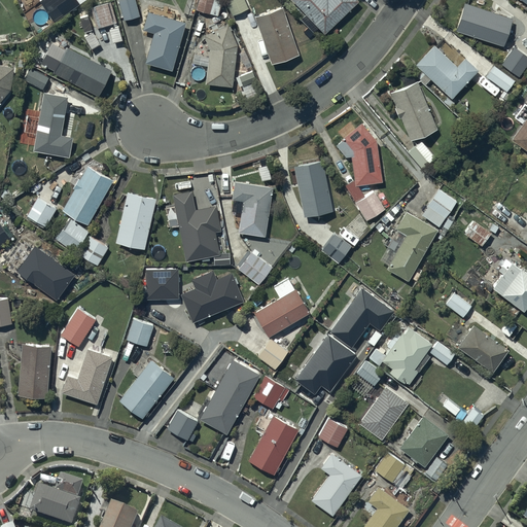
[(117,0),(124,21),(140,16),(135,0),(117,0)]
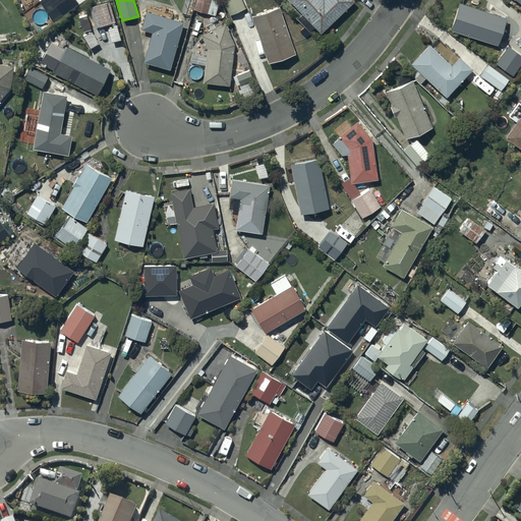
[(185,1),(182,14),(191,17),(193,10),(215,16),(220,1),(216,0),(196,0),(195,4),(185,1)]
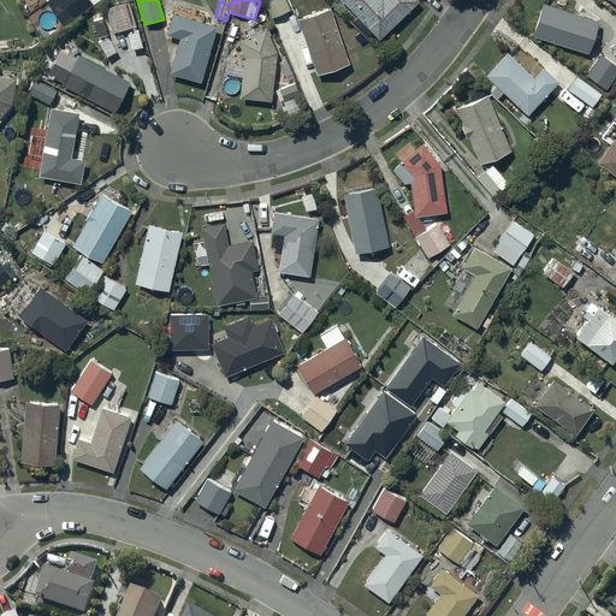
[(264,0),(270,17),(289,10),(285,0),(264,0)]
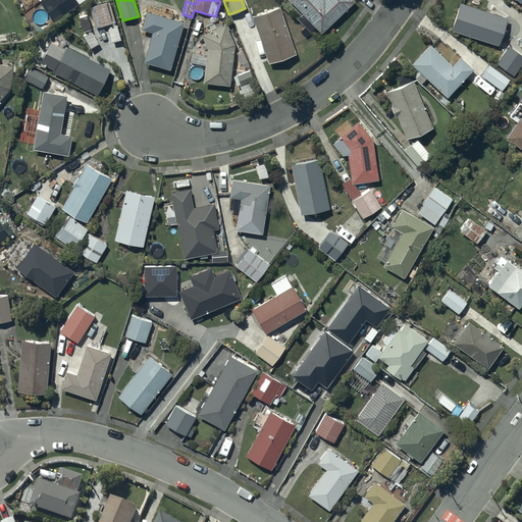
[(290,0),(303,14),(298,19),(310,33),(315,28),(320,33),(354,2),(352,0),(290,0)]
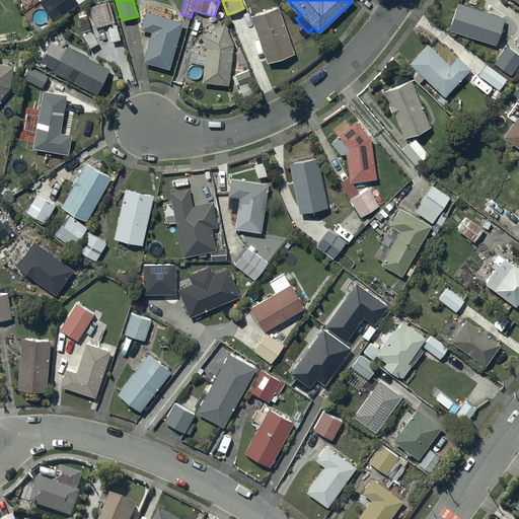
[(496,44),(505,16),(457,1),(448,28),(496,44)]
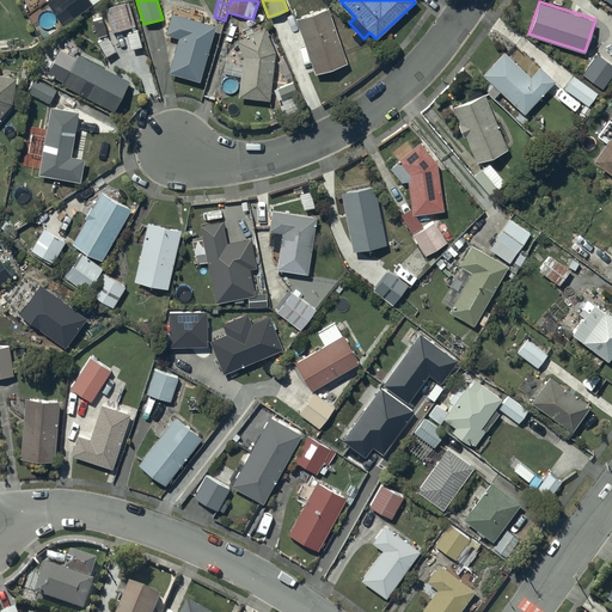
[(105,8),(111,34),(135,26),(128,2),(105,8)]
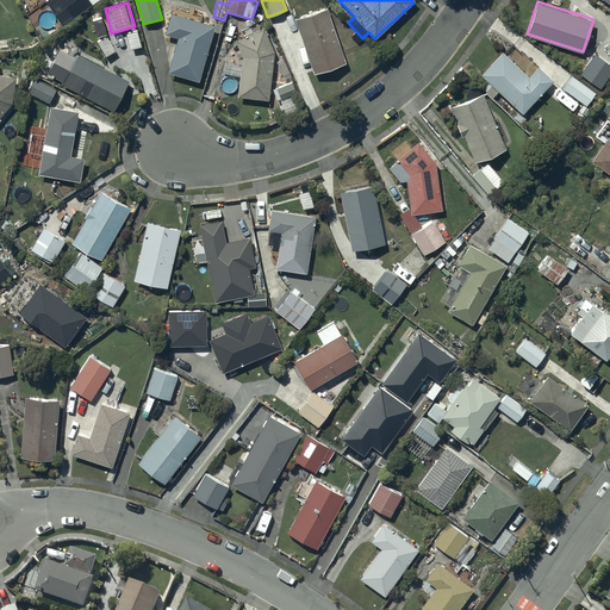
[(294,19),(313,74),(346,63),(327,8),(294,19)]
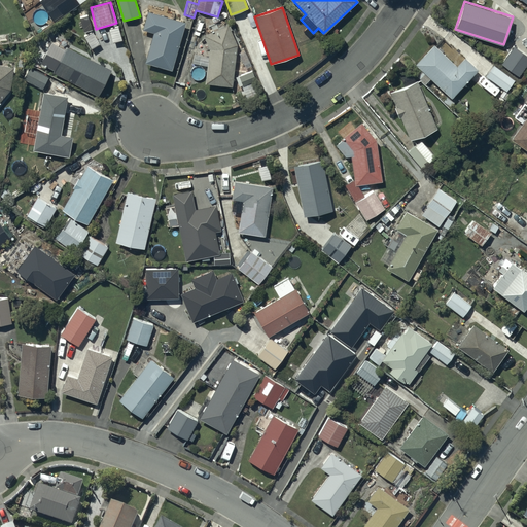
[(148,12),(143,30),(153,33),(144,63),(171,71),(185,24),(148,12)]
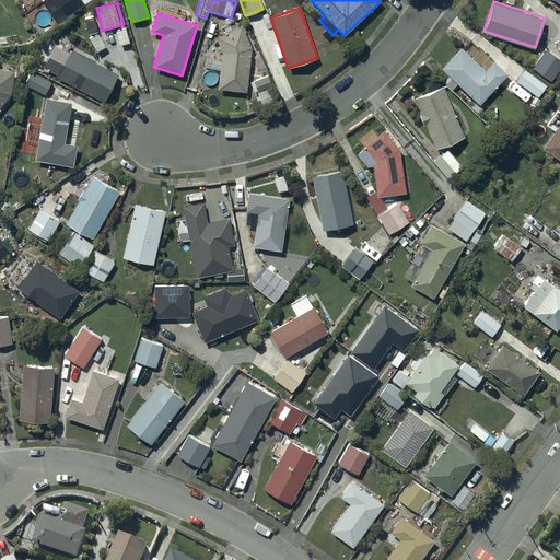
[(246,93),(253,51),(243,26),(217,38),(222,53),(218,89),(246,93)]
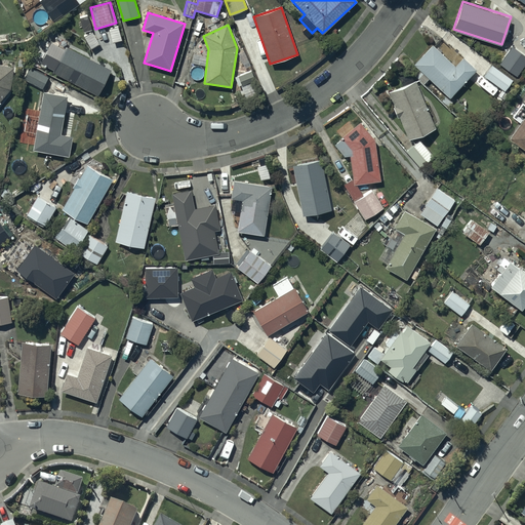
[(432,45),(413,65),(449,98),(476,71),(461,58),(460,59),(458,57),(454,63),(456,65),(454,67),(432,45)]
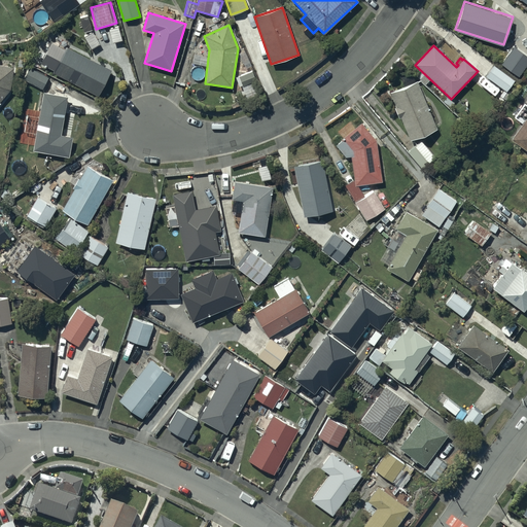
[(518,75),(526,62),(526,55),(514,45),(500,63),(518,75)]
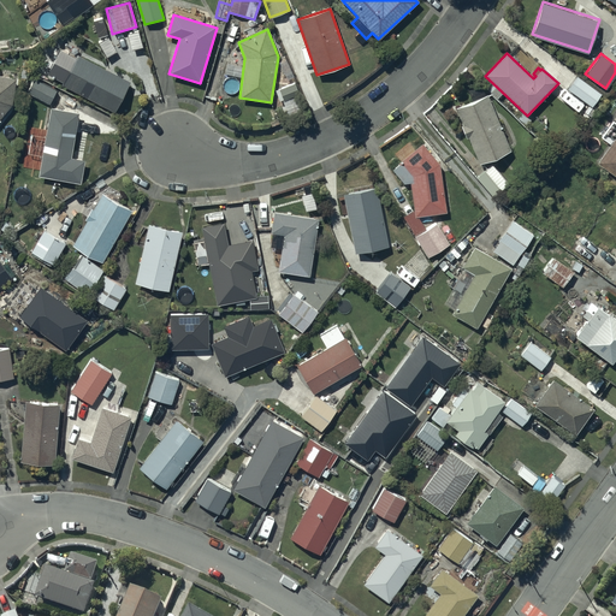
[(78,55),(63,86),(116,113),(130,83),(78,55)]
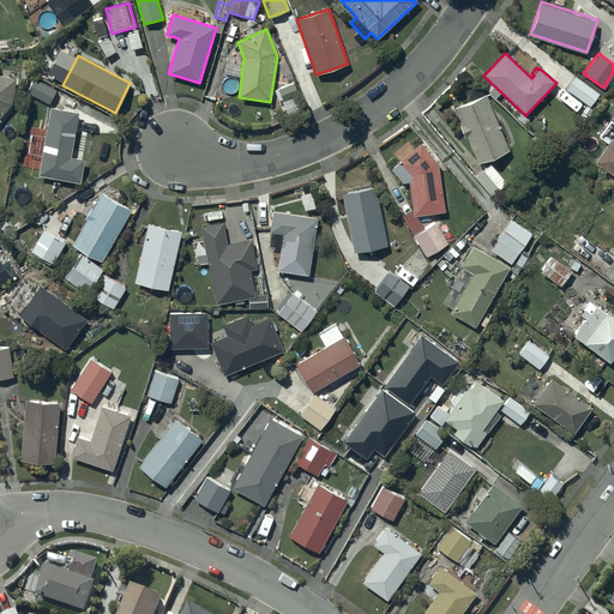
[(0,76),(0,119),(12,104),(17,79),(0,76)]
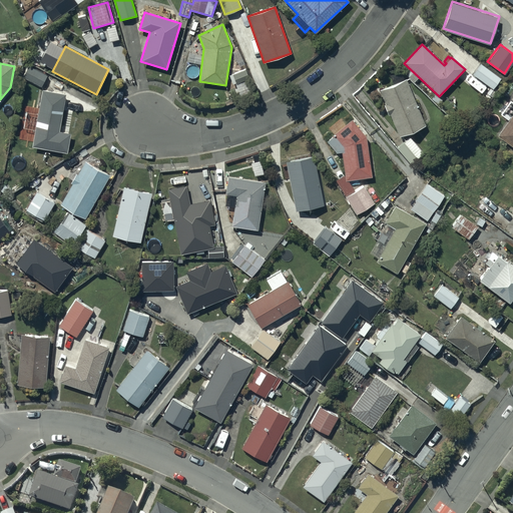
[(480,64),(472,75),(492,89),(500,78),(480,64)]
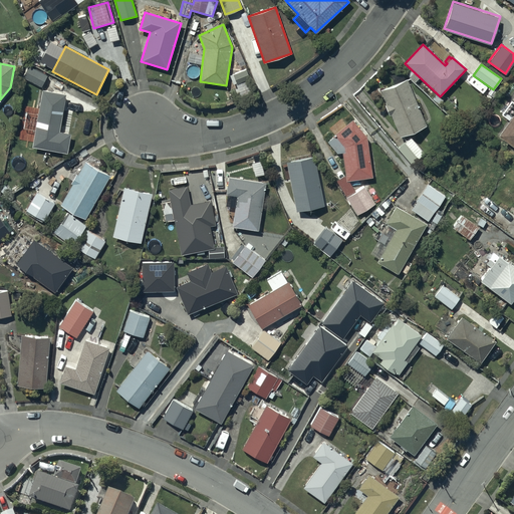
[(29,65),(23,77),(41,87),(48,75),(29,65)]
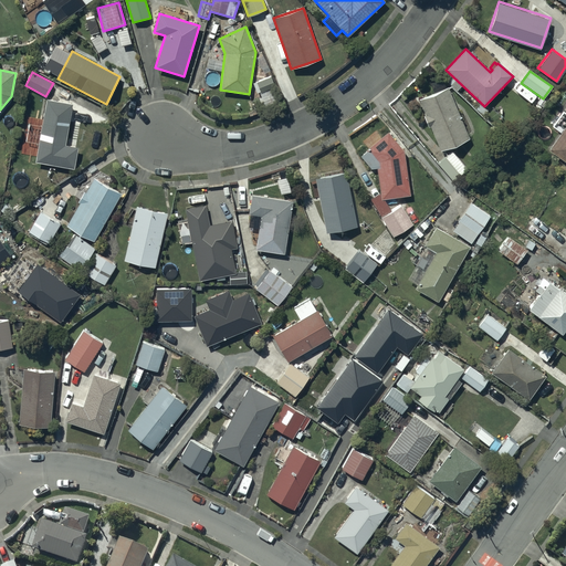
[(430,126),(439,150),(469,139),(449,87),(419,100),(425,115),(423,116),(428,127),(430,126)]
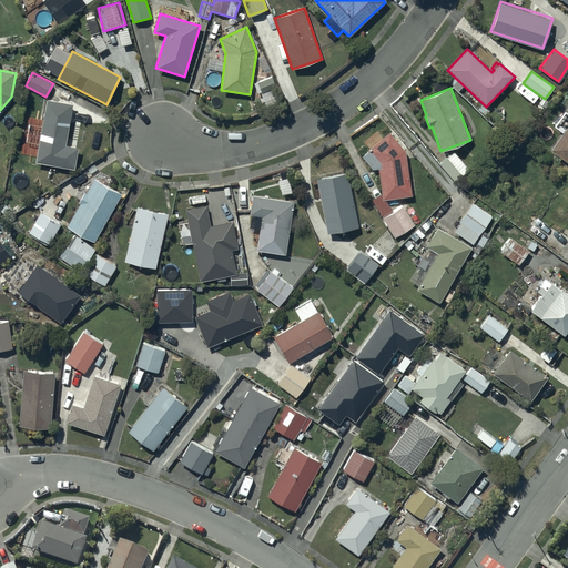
[(29,124),(27,142),(39,144),(36,162),(74,170),(79,148),(67,145),(73,104),(47,100),(41,127),(29,124)]
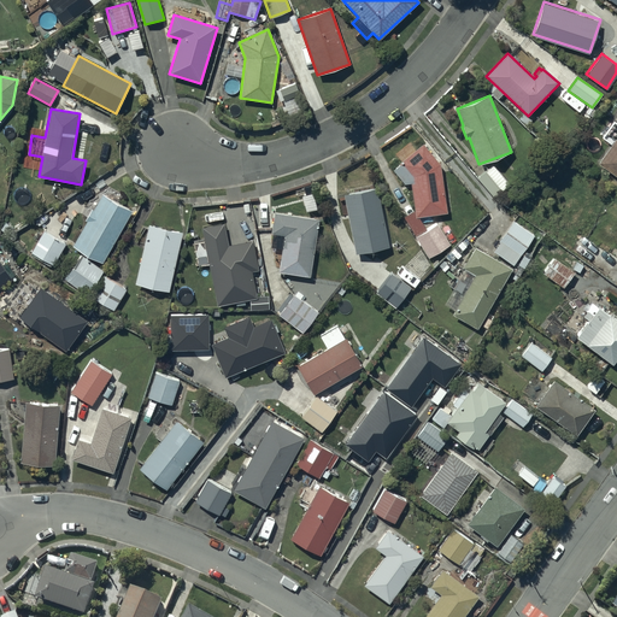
[(616,115),(615,119),(616,121),(616,136),(598,163),(616,177),(616,115)]
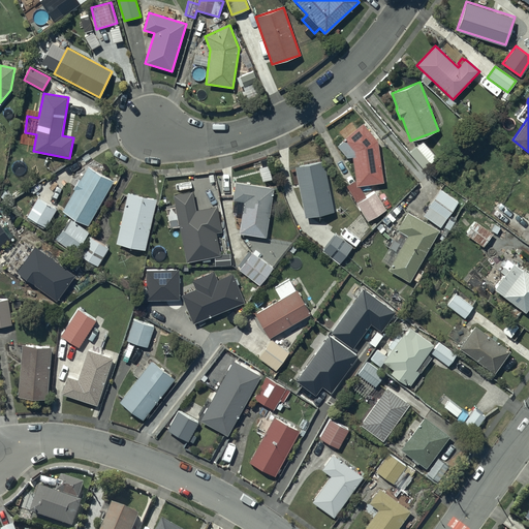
[(374,191),(365,196),(359,186),(382,183),(376,139),(362,123),(336,147),(346,158),(351,157),(354,181),(346,186),(367,222),(385,210),(374,191)]
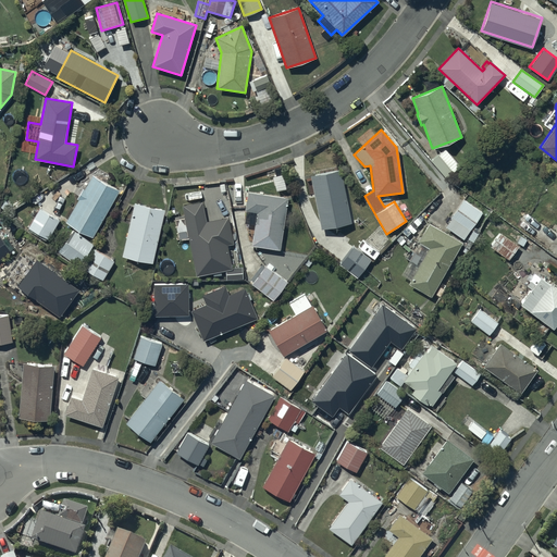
[(445,149),(430,162),(447,182),(461,170),(445,149)]
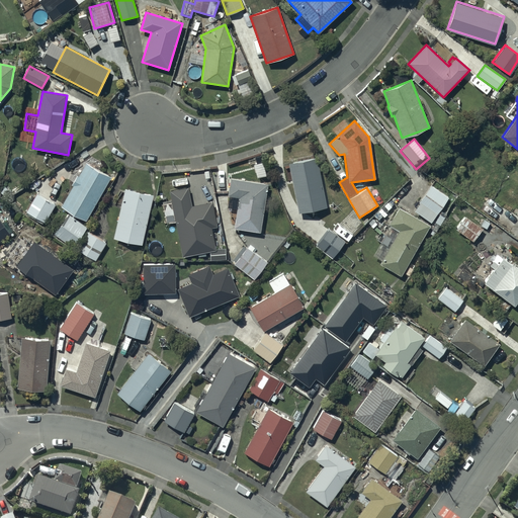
[(317,159),(289,164),(298,212),(325,208),(317,159)]
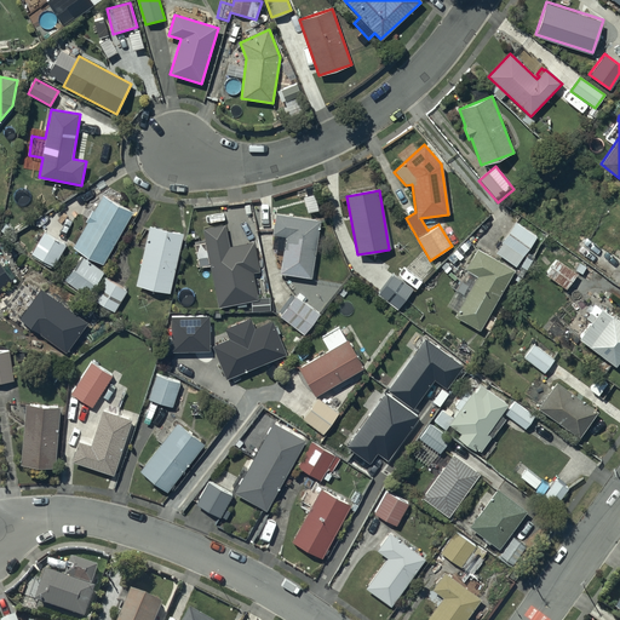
[(92,211),(86,220),(87,222),(73,247),(103,264),(133,213),(103,195),(93,212),(92,211)]
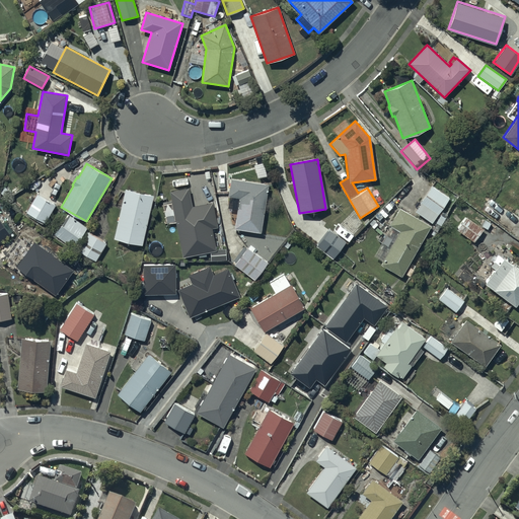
[(230,178),(228,197),(239,199),(235,229),(262,233),(269,184),(230,178)]
